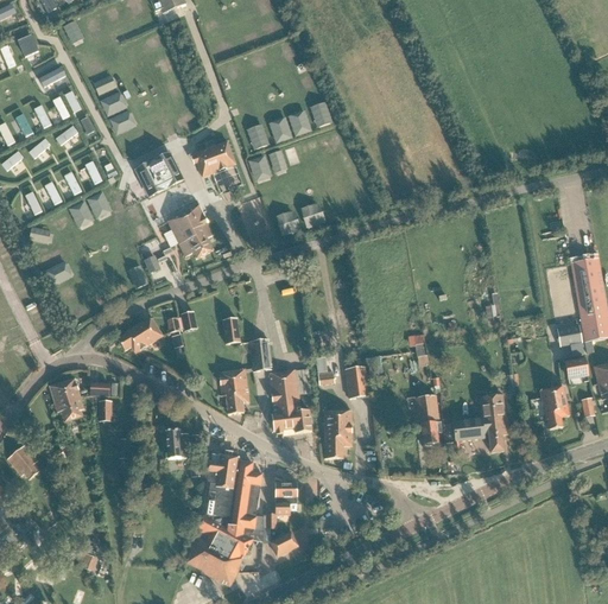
[(57,8),(52,0),(40,0),(49,13),(57,8)]
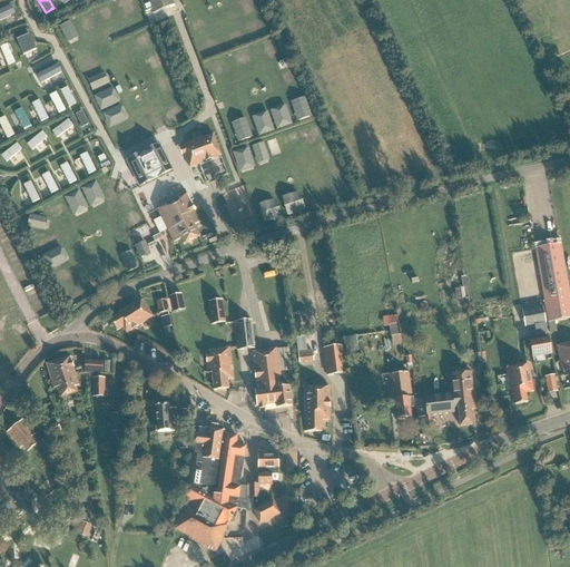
[(174,2),(173,0),(140,0),(145,10),(151,7),(154,11),(174,2)]
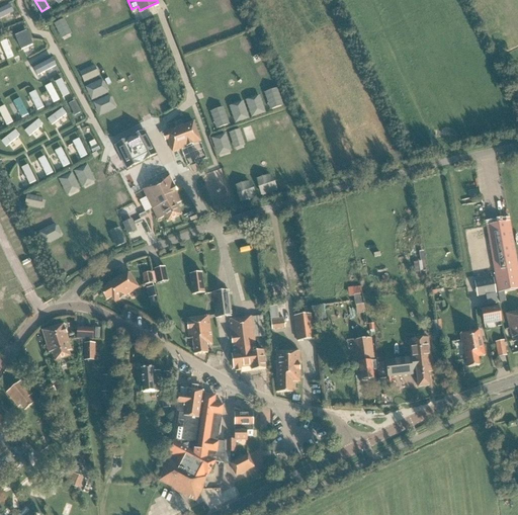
[(0,17),(14,11),(10,3),(0,7),(0,17)]
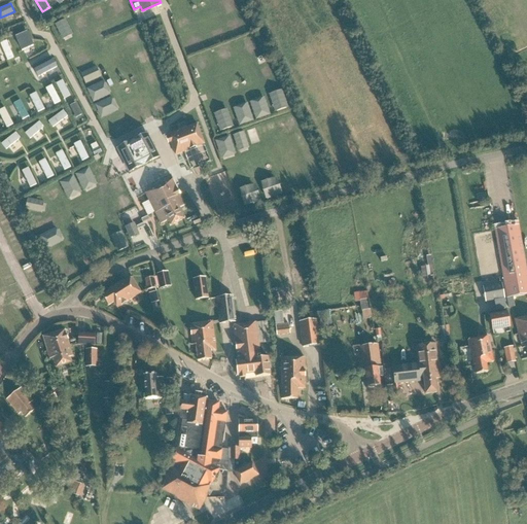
[(34,45),(28,31),(15,36),(22,50),(34,45)]
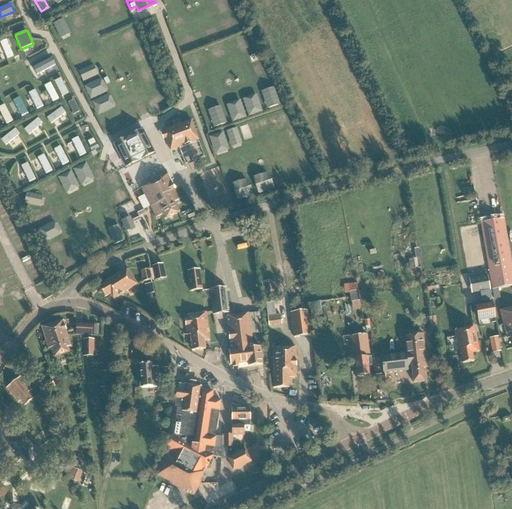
[(13,55),(6,39),(0,41),(7,58),(13,55)]
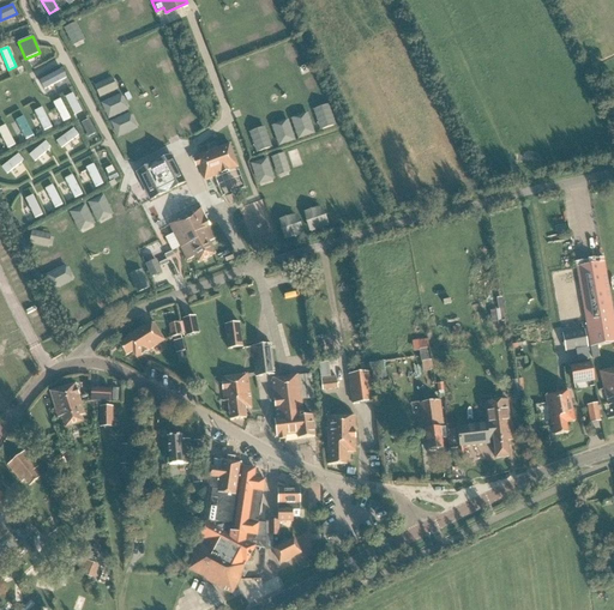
[(56,90),(47,72),(40,76),(48,94),(56,90)]
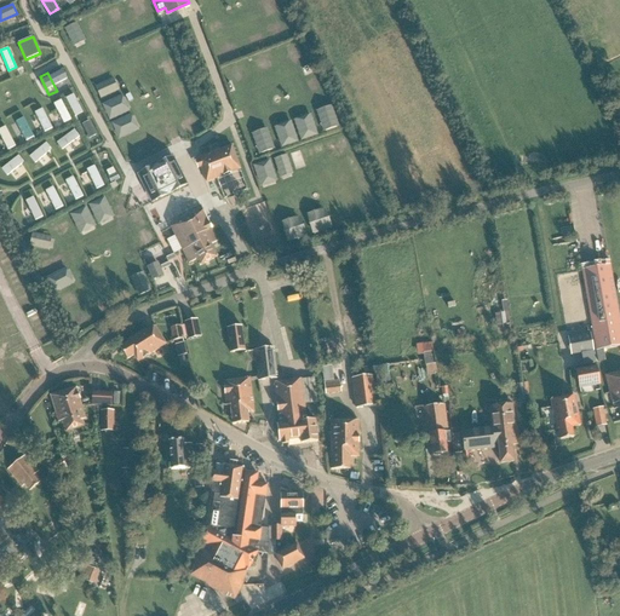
[(113,75),(95,82),(99,96),(119,88),(113,75)]
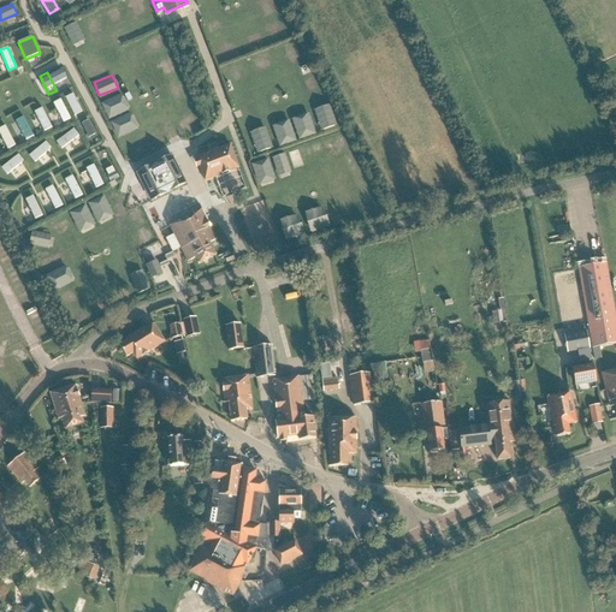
[(75,114),(82,111),(72,91),(65,95),(75,114)]
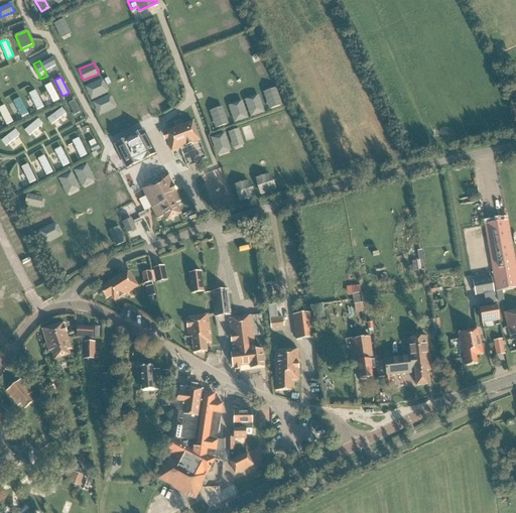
[(91,99),(108,91),(102,77),(85,85),(91,99)]
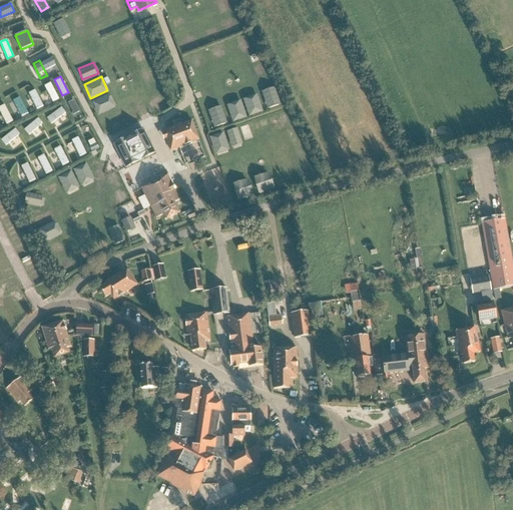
[(53,101),(59,98),(50,82),(44,85),(53,101)]
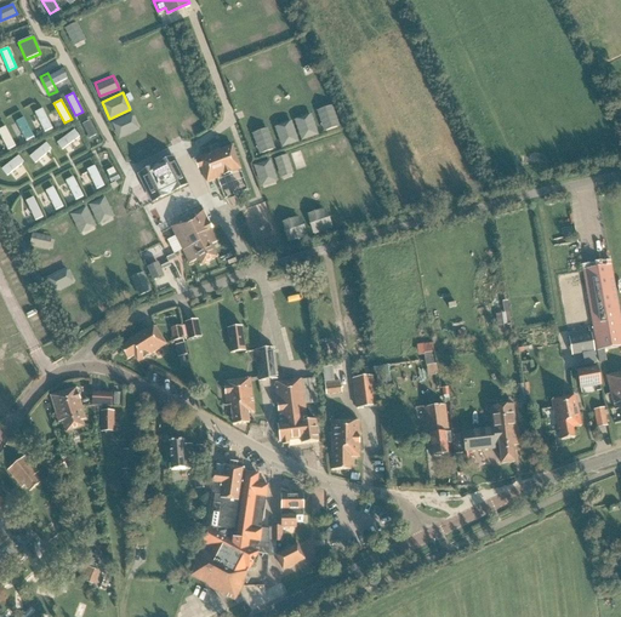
[(45,132),(53,127),(43,108),(34,112),(45,132)]
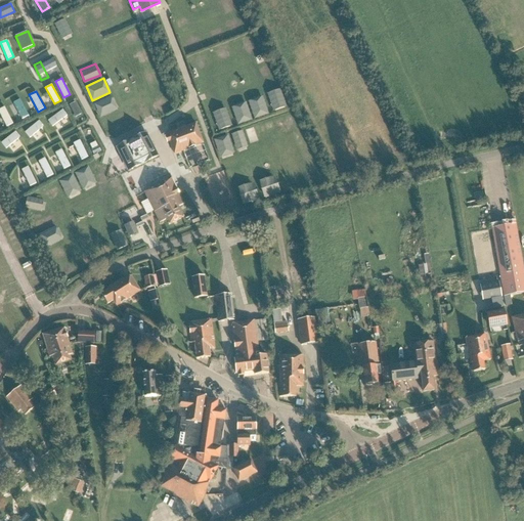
[(94,101),(99,116),(117,109),(112,94),(94,101)]
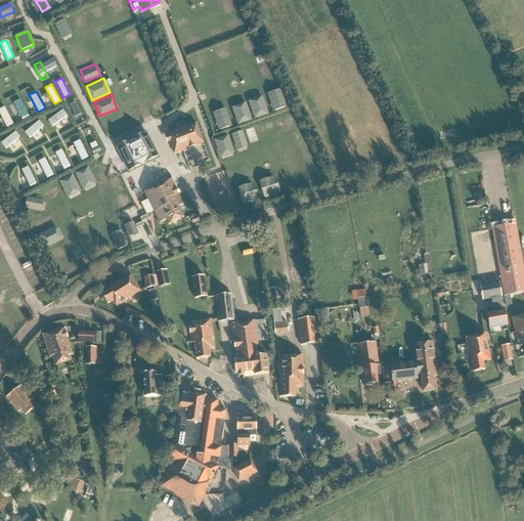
[(254,117),(268,112),(263,94),(248,99),(254,117)]
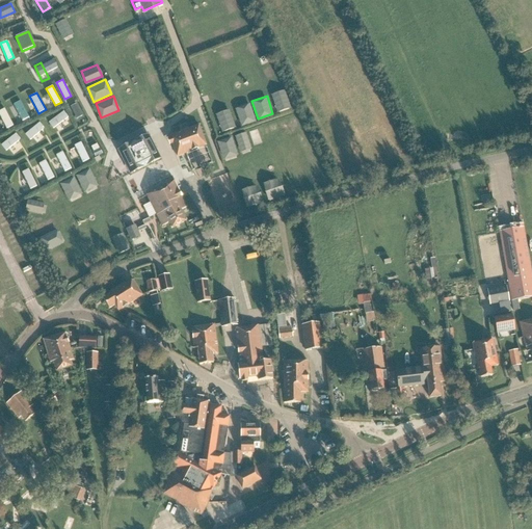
[(29,116),(21,100),(14,103),(23,121),(29,116)]
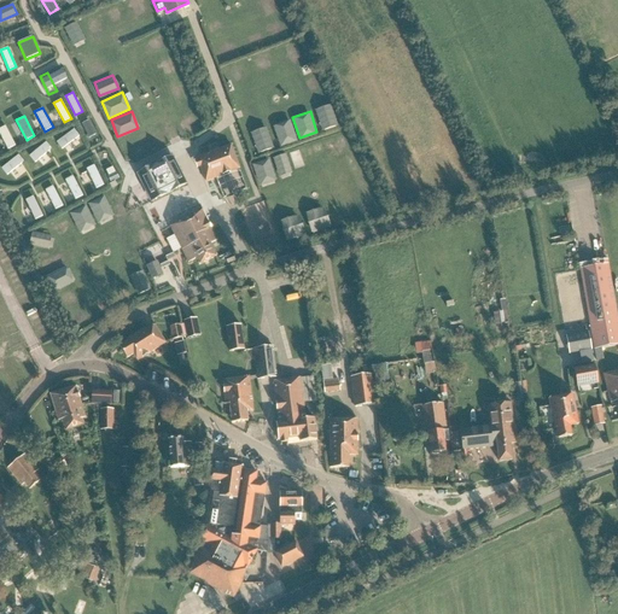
[(273,123),(279,145),(297,140),(291,118),(273,123)]
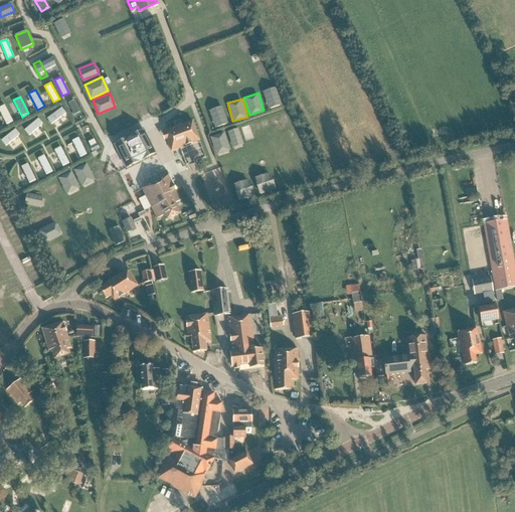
[(80,111),(74,100),(68,103),(74,114),(80,111)]
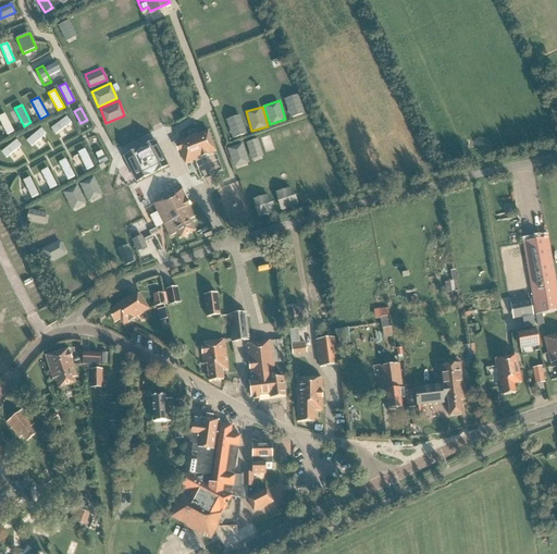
[(14,131),(4,113),(0,115),(0,120),(7,134),(14,131)]
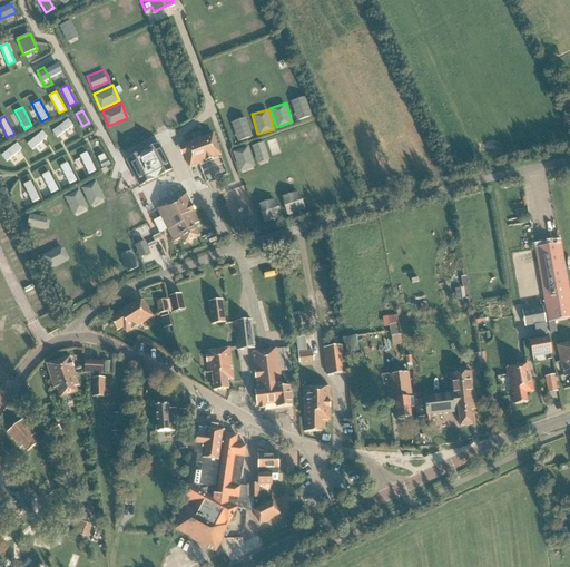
[(72,124),(68,117),(51,129),(57,136),(72,124)]
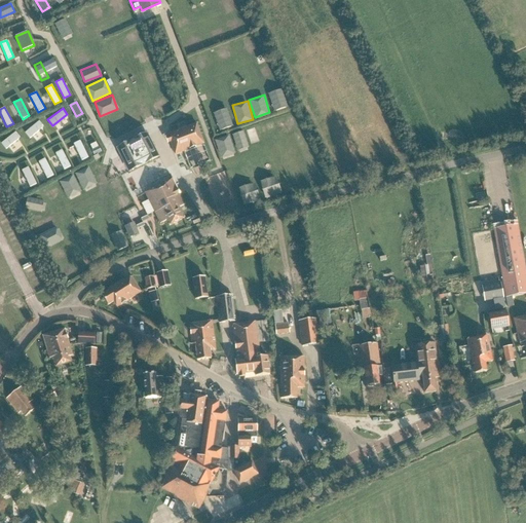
[(44,125),(39,119),(25,132),(29,137),(44,125)]
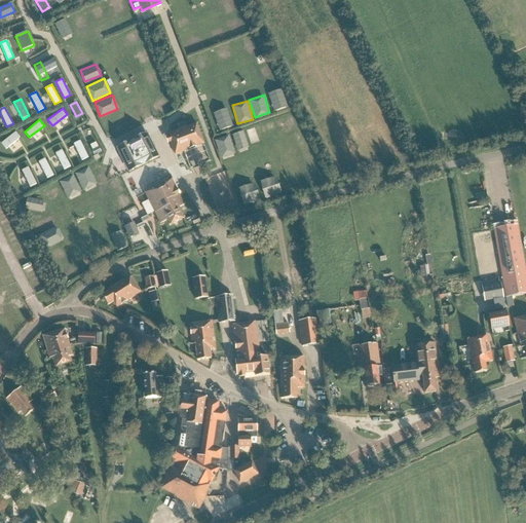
[(167,133),(175,152),(203,142),(196,121),(167,133)]
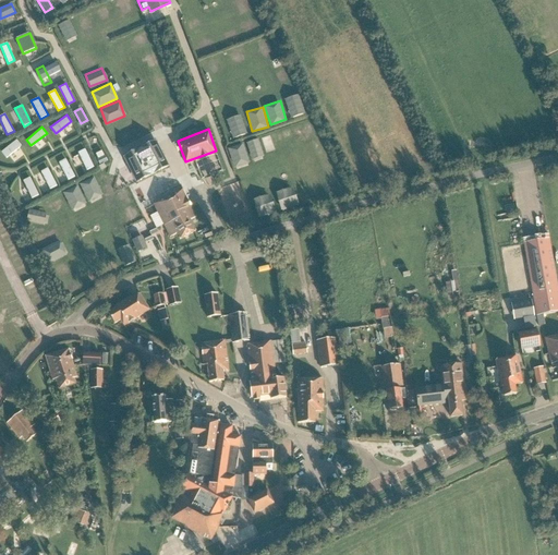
[(245,141),(252,158),(264,154),(258,136),(245,141)]
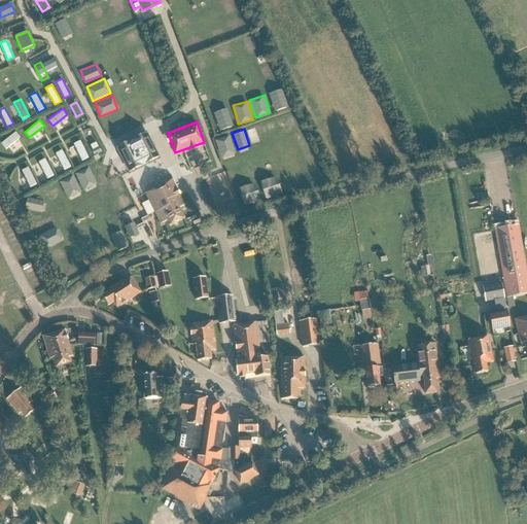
[(21,136),(15,131),(1,142),(5,148),(21,136)]
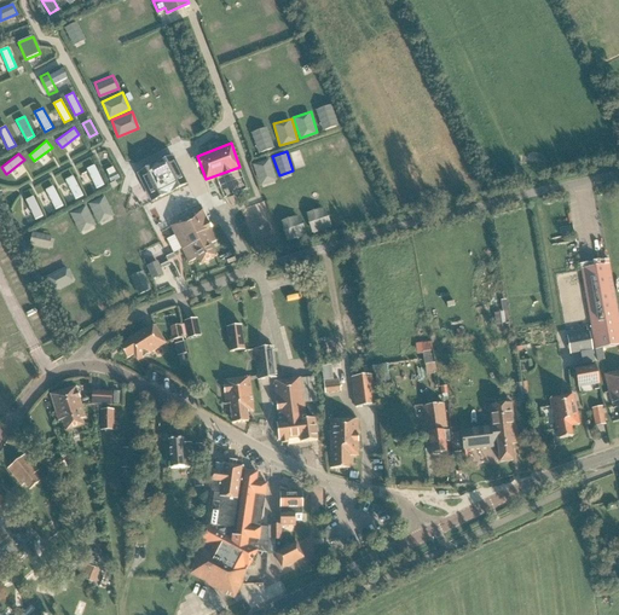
[(172,155),(138,172),(152,199),(166,192),(186,181),(172,155)]
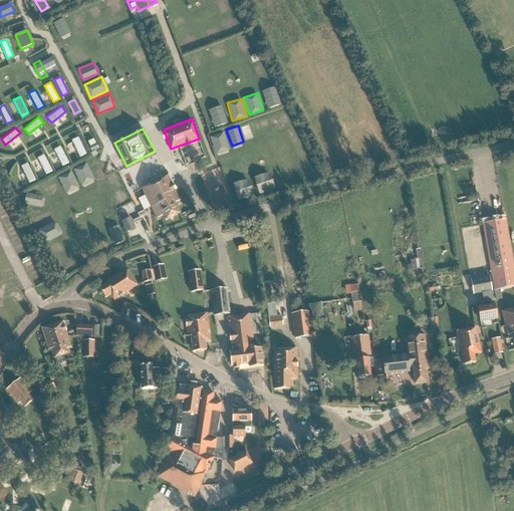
[(215,153),(230,148),(224,131),(210,135),(215,153)]
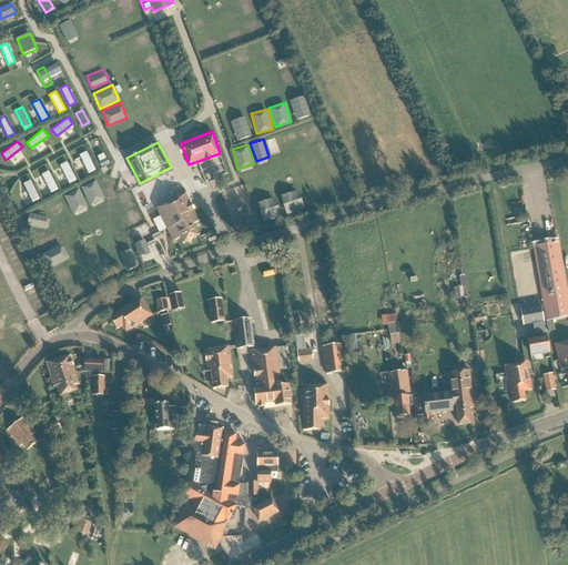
[(94,168),(85,150),(79,153),(88,171),(94,168)]
